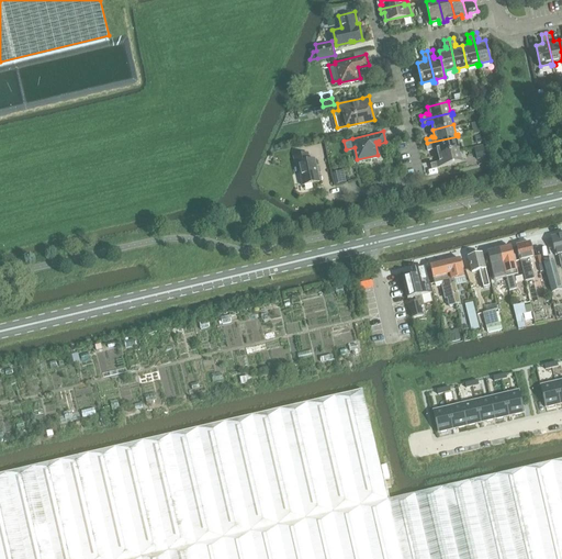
[(457,138),(459,137),(458,136),(427,143),(428,148),(434,146),(436,145),(438,153),(459,148),(457,138)]
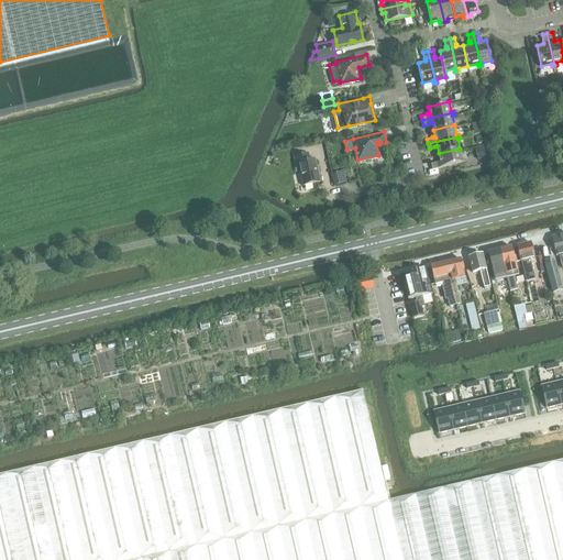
[(486,155),(484,144),(479,145),(475,145),(478,157),(486,155)]
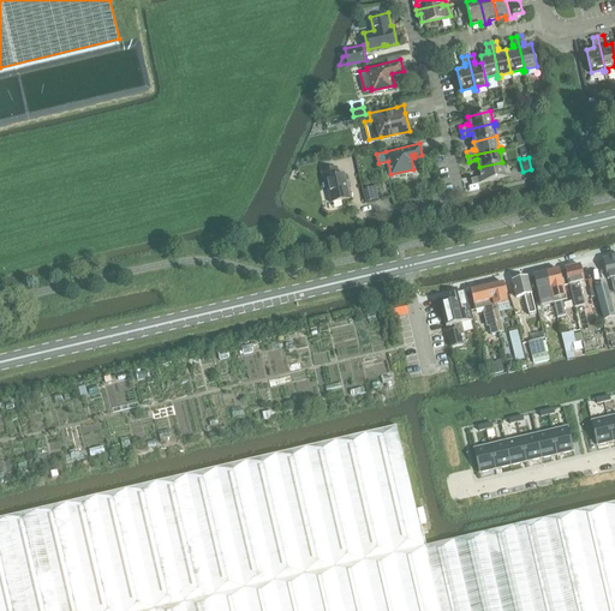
[(505,172),(502,162),(479,167),(482,175),(478,175),(478,174),(471,177),(472,181),(507,174),(507,172),(505,172)]
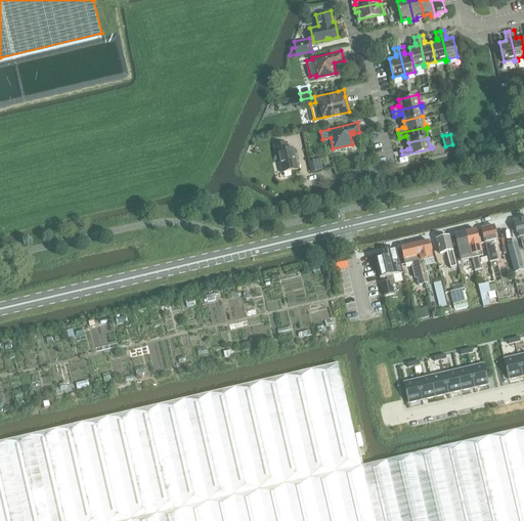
[(282,170),(298,167),(294,145),(289,146),(287,140),(273,143),(275,149),(277,149),(282,170)]
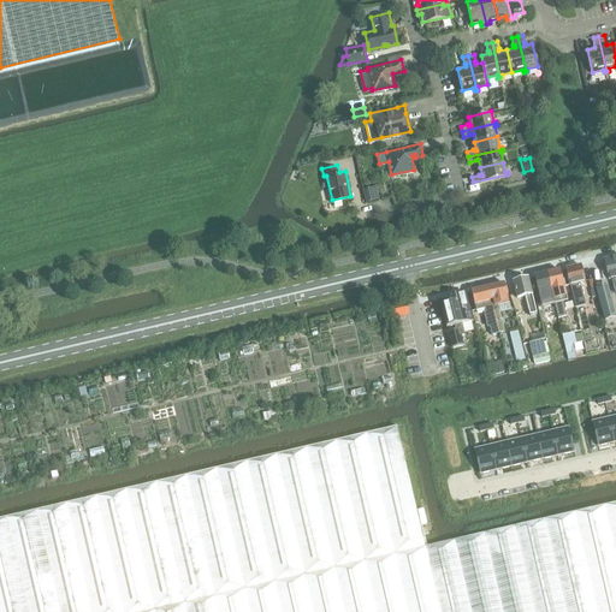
[(615,253),(604,256),(606,269),(609,277),(612,275),(614,284),(615,291),(615,290),(615,253)]
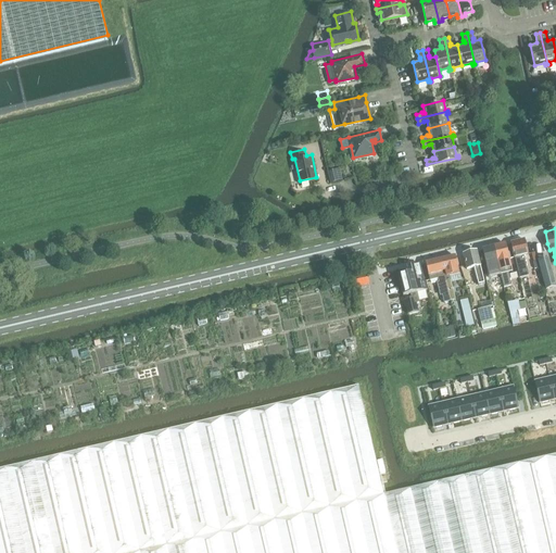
[(525,237),(510,240),(515,256),(515,255),(520,276),(528,274),(523,254),(528,253),(525,237)]
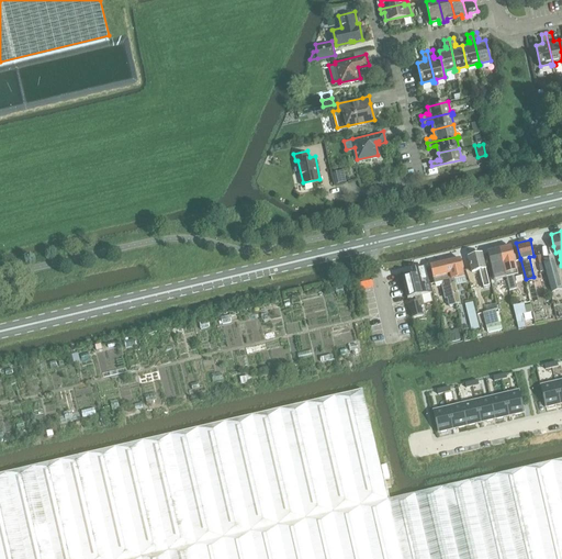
[(510,244),(498,246),(506,276),(508,286),(509,286),(509,288),(516,286),(512,268),(516,267),(510,244)]
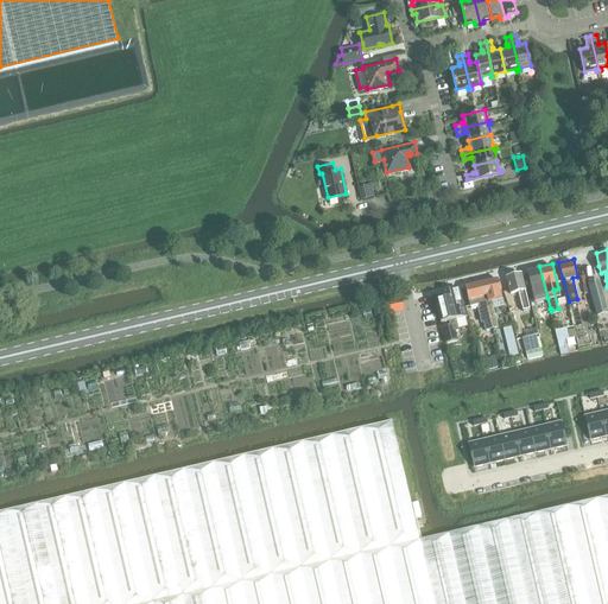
[(539,266),(527,269),(531,287),(534,300),(548,298),(539,266)]
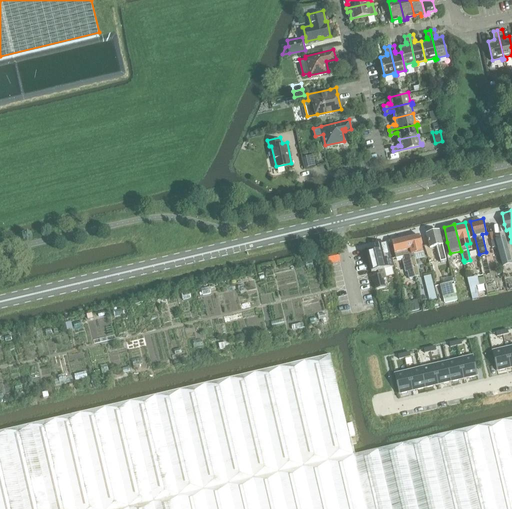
[(446,259),(442,243),(442,242),(439,228),(426,231),(430,246),(436,244),(440,260),(446,259)]
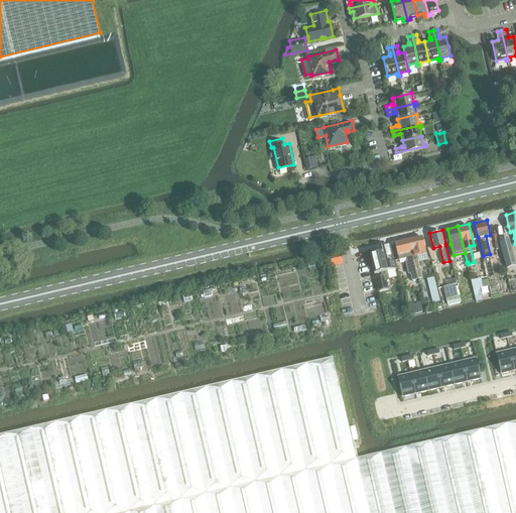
[(422,235),(408,238),(418,276),(422,275),(418,260),(428,258),(426,251),(425,246),(422,235)]
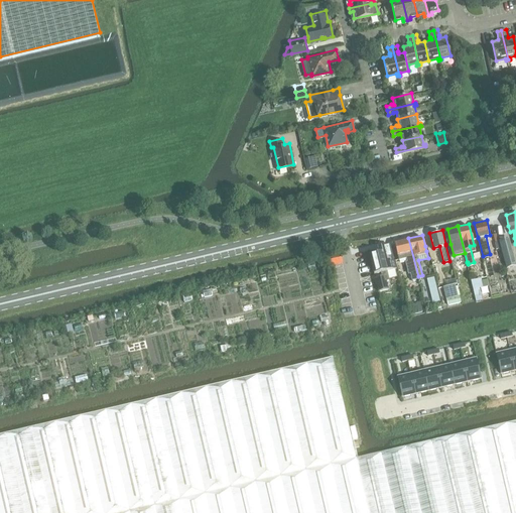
[(509,235),(499,238),(505,265),(515,263),(509,235)]
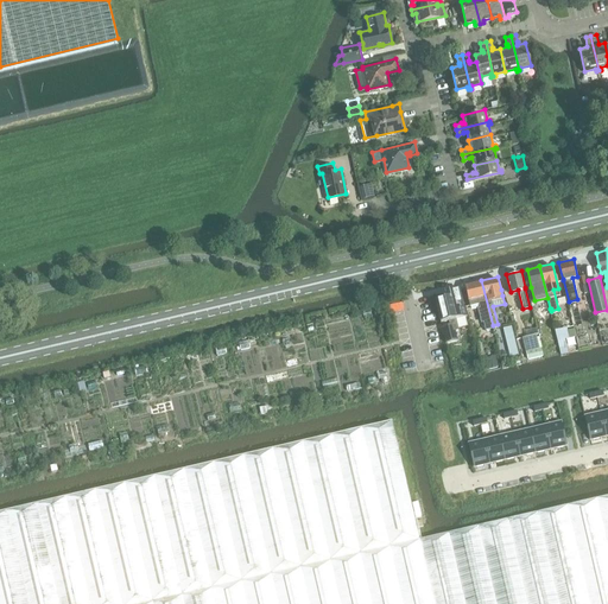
[(486,328),(493,325),(481,280),(466,284),(468,298),(469,298),(470,304),(479,302),(480,306),(477,306),(481,320),(483,320),(486,328)]
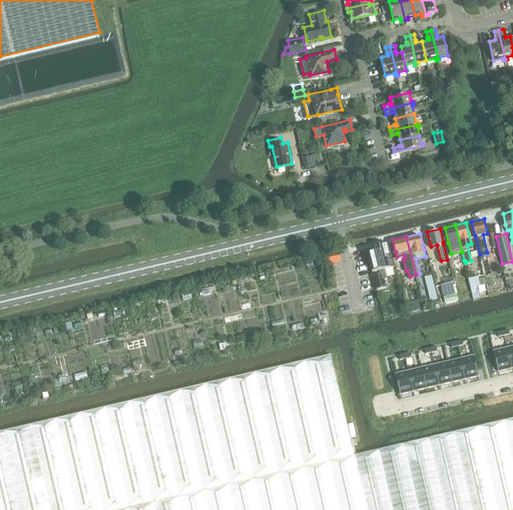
[(377,248),(368,250),(368,253),(372,270),(379,269),(380,273),(373,274),(376,287),(386,285),(384,277),(386,277),(384,267),(385,267),(389,266),(393,265),(392,258),(391,258),(387,241),(376,243),(377,248)]
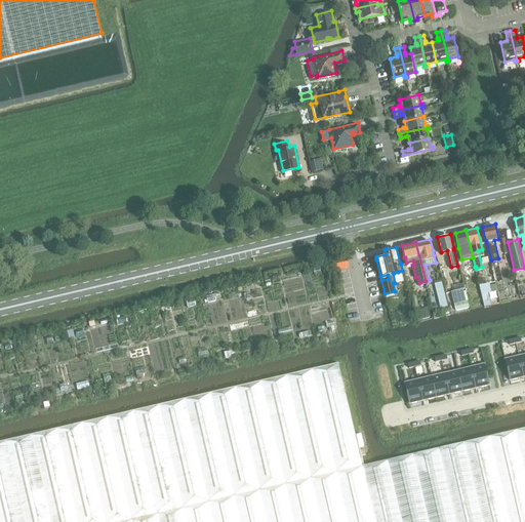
[(495,280),(480,283),(483,298),(489,297),(488,291),(497,289),(495,280)]
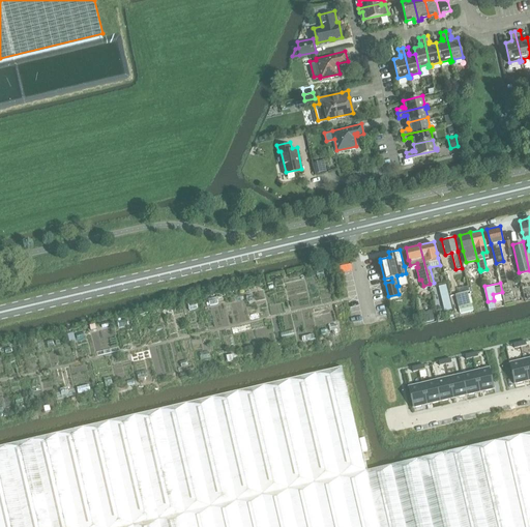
[(474,310),(473,308),(472,301),(470,301),(468,293),(467,289),(460,291),(455,292),(459,304),(461,311),(468,310),(469,312),(474,310)]
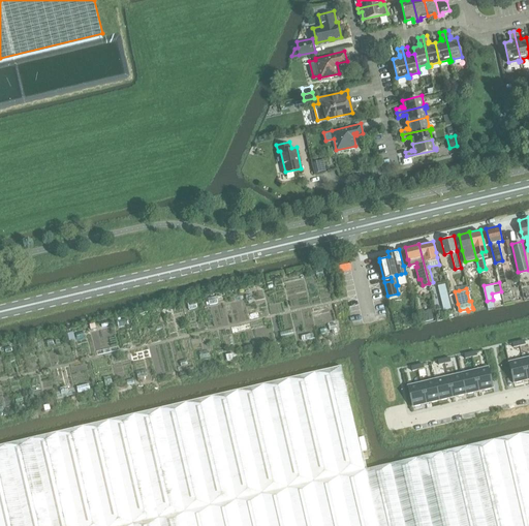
[(433,316),(431,308),(423,310),(426,318),(433,316)]
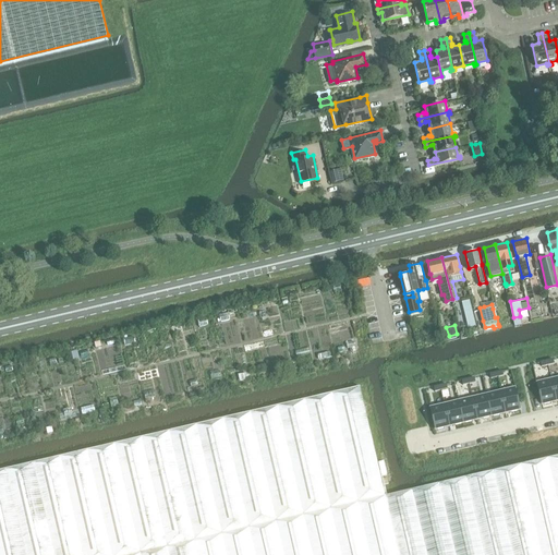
[(549,377),(535,381),(541,402),(555,399),(549,377)]
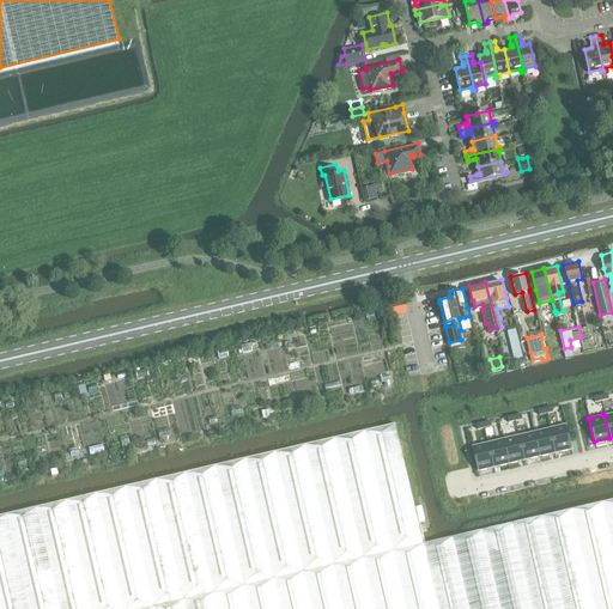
[(612,608),(612,497),(424,542),(395,422),(0,513),(0,608),(612,608)]
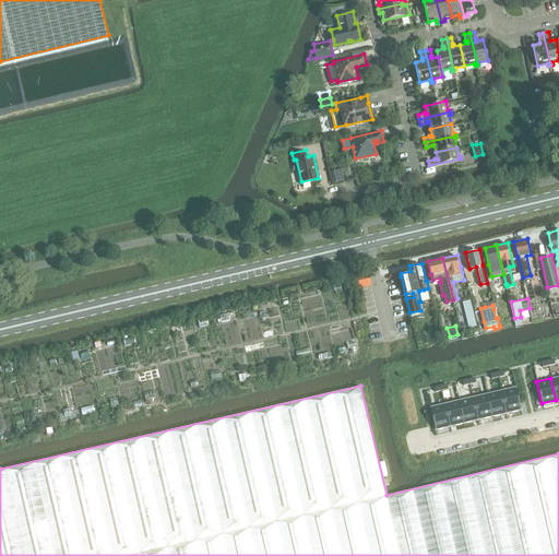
[(515,386),(501,389),(507,411),(521,407),(515,386)]
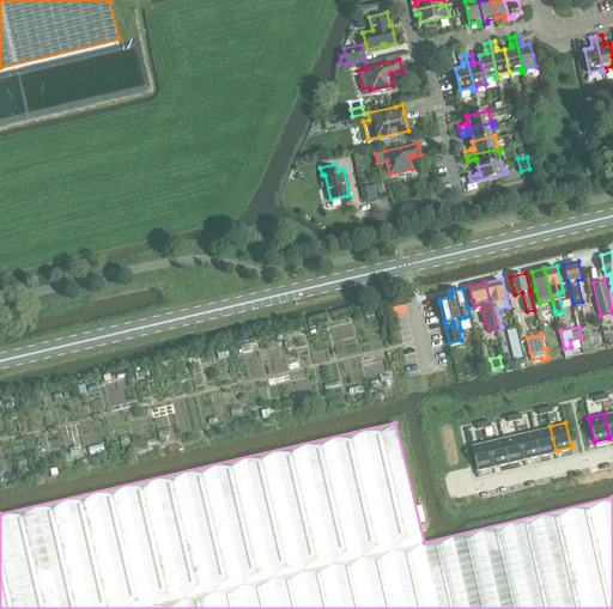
[(550,426),(534,430),(540,454),(556,450),(550,426)]
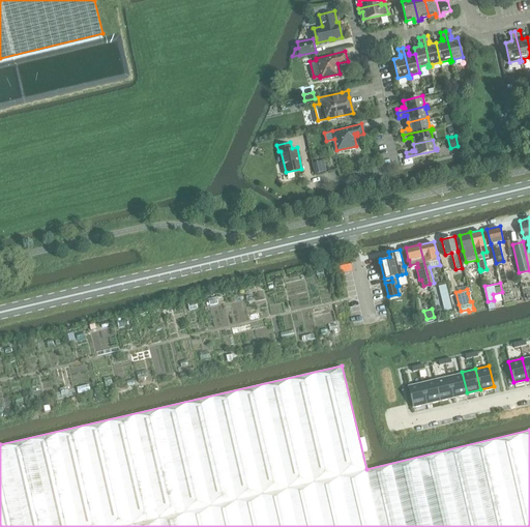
[(462,372),(448,375),(453,396),(467,392),(462,372)]
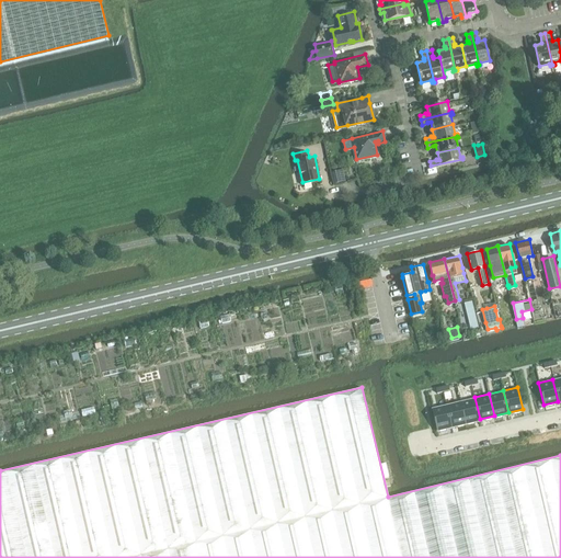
[(474,397),(461,400),(466,422),(480,419),(474,397)]
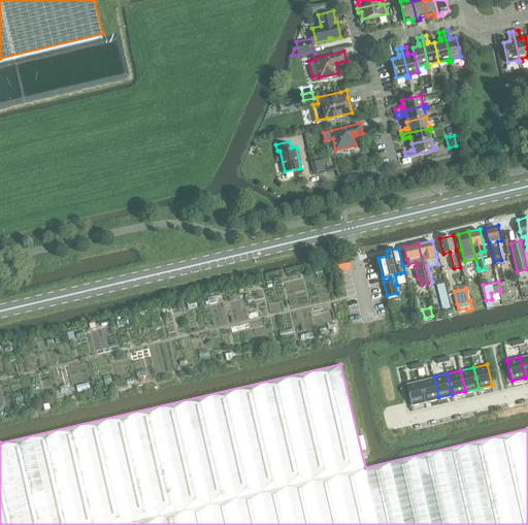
[(434,376),(421,380),(425,400),(438,397),(434,376)]
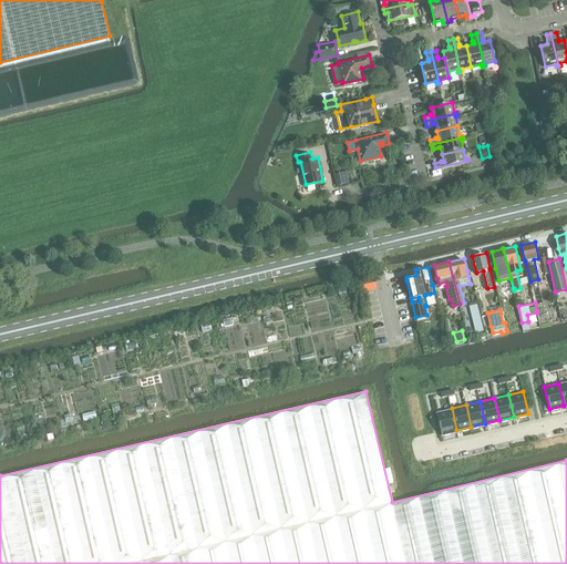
[(452,408),(437,411),(442,433),(456,430),(452,408)]
